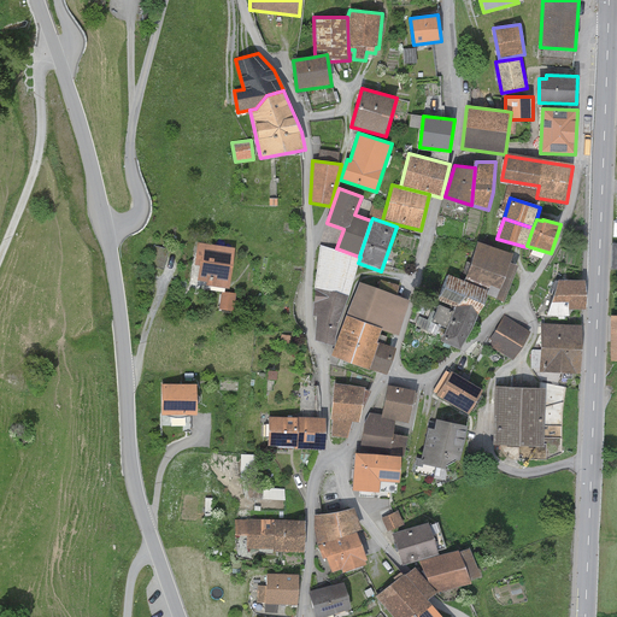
[(512,256),(477,242),(465,277),(491,287),(487,295),(505,301),(518,265),(510,263),(512,256)]
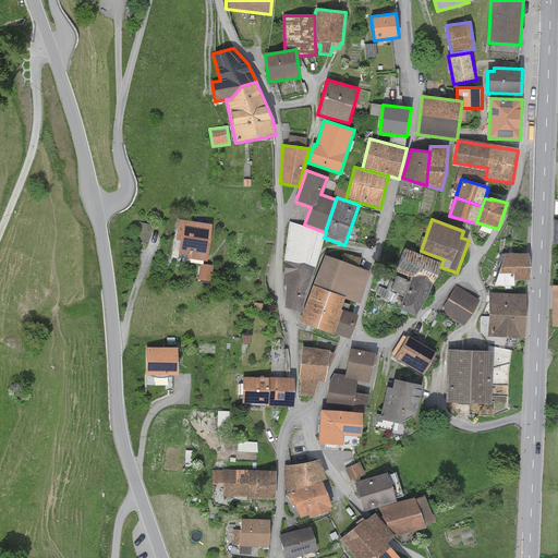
[(213,225),(179,220),(176,240),(180,241),(179,254),(186,255),(186,258),(207,262),(213,225)]
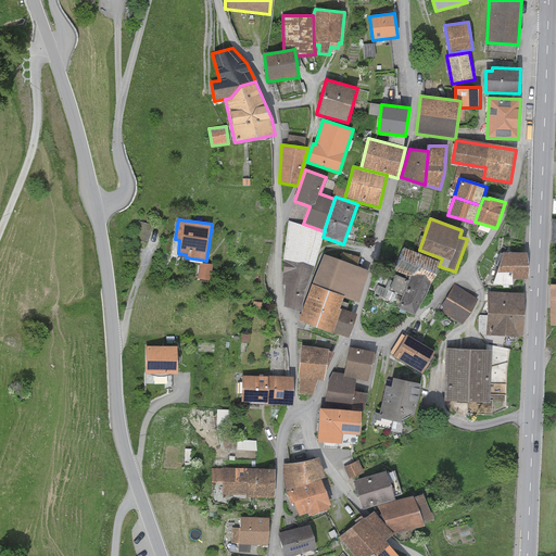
[(152,225),(139,222),(136,239),(148,242),(152,225)]
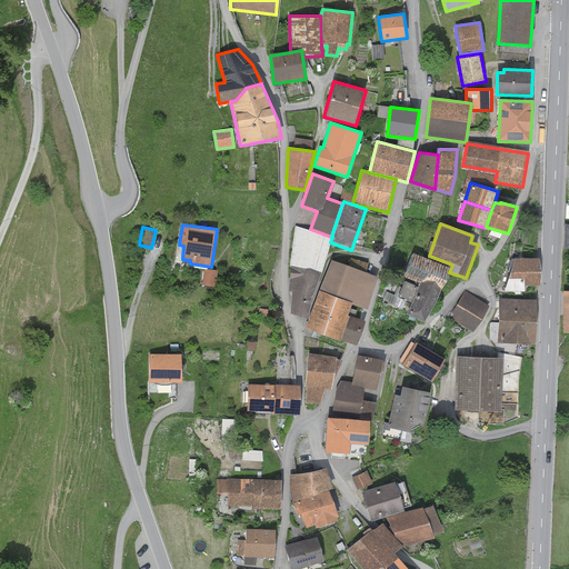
[(331,238),(295,227),(289,266),(321,272),(331,238)]
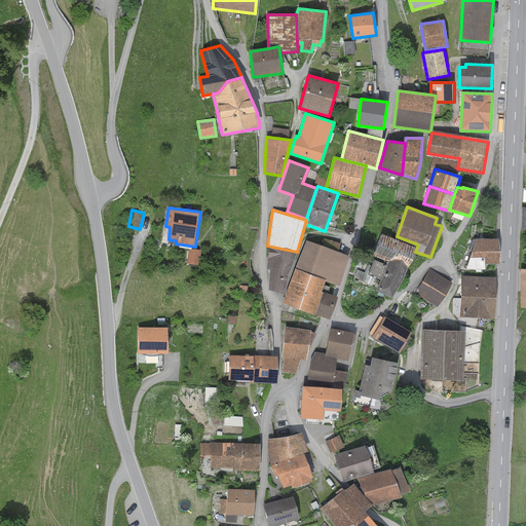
[(388,261),(406,268),(415,249),(381,234),(373,255),(388,261)]
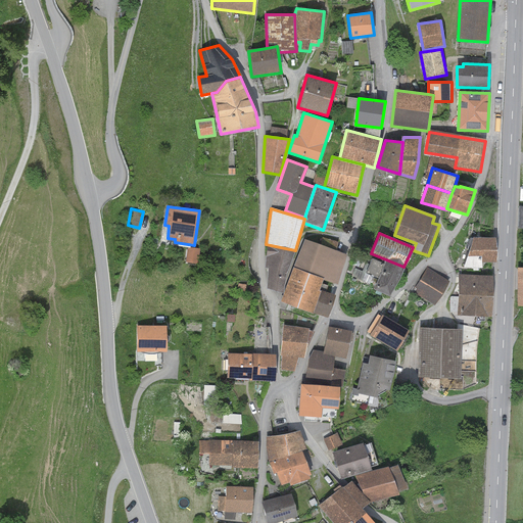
[(495,238),(473,237),(464,268),(482,269),(482,263),(496,263),(495,238)]
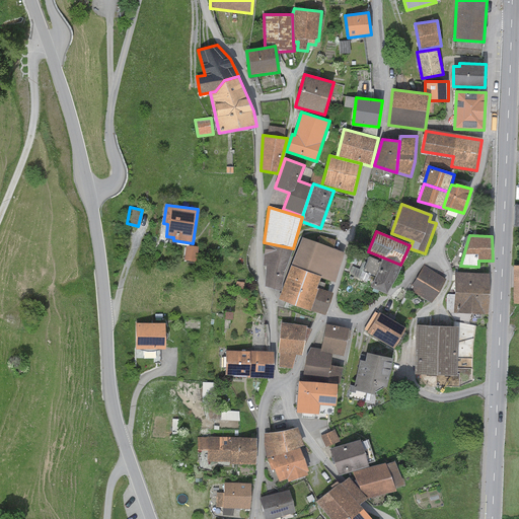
[(345,252),(301,237),(291,267),(321,277),(335,282),(345,252)]
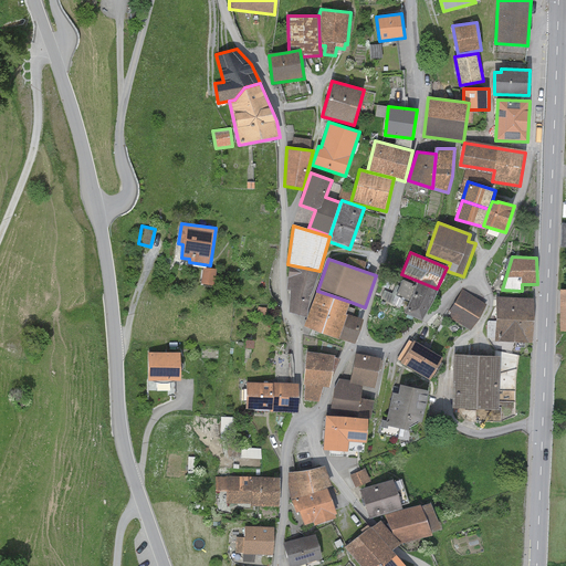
[(320,271),(287,264),(287,290),(291,291),(290,312),(307,317),(310,299),(320,271)]
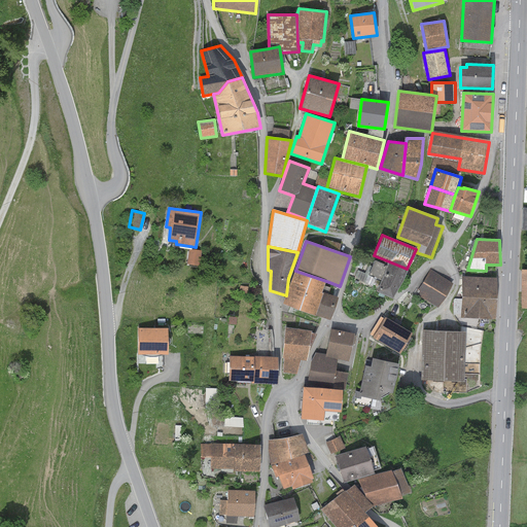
[(202,250),(189,249),(187,265),(200,266),(202,250)]
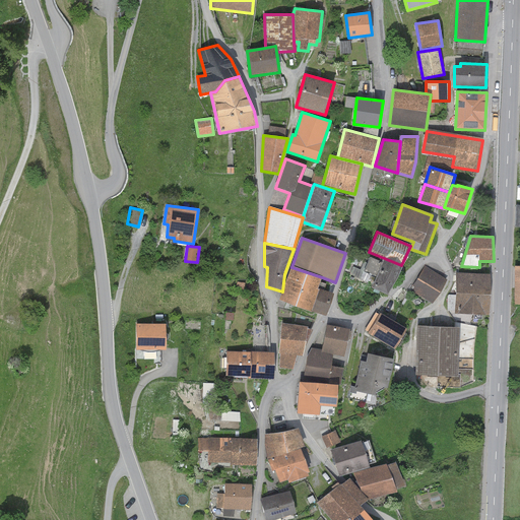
[(401,265),(384,258),(372,287),(388,295),(393,284),(401,265)]
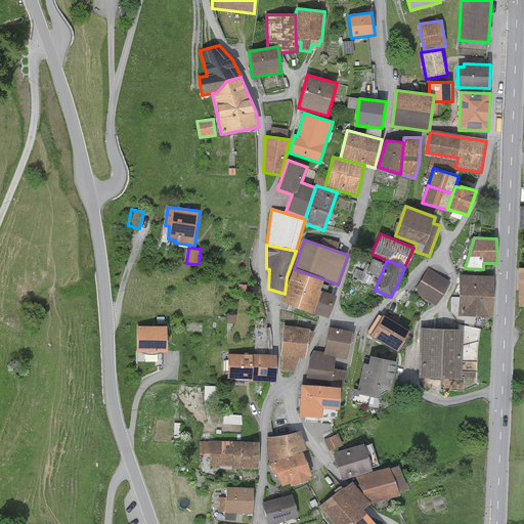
[(450,281),(428,268),(413,293),(436,306),(450,281)]
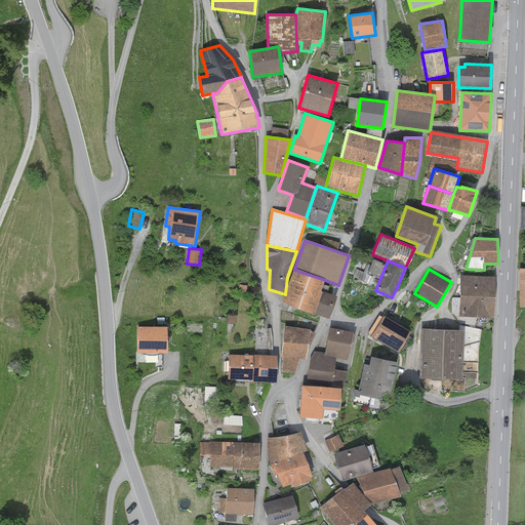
[(325,280),(294,270),(282,303),(315,315),(322,292),(321,291),(325,280)]
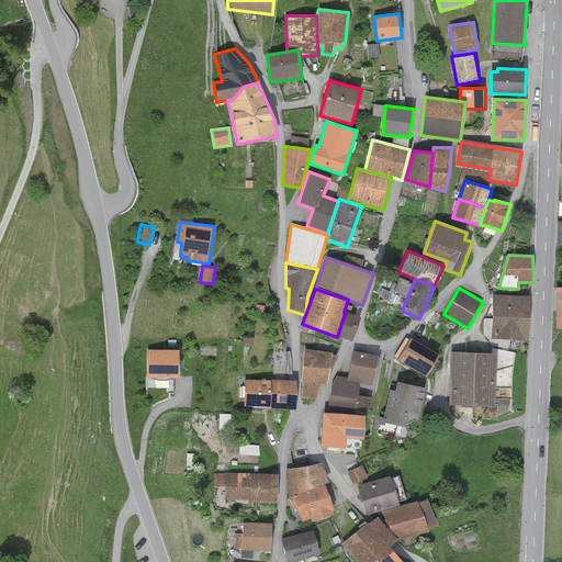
[(530,296),(493,295),(493,317),(529,318),(530,296)]
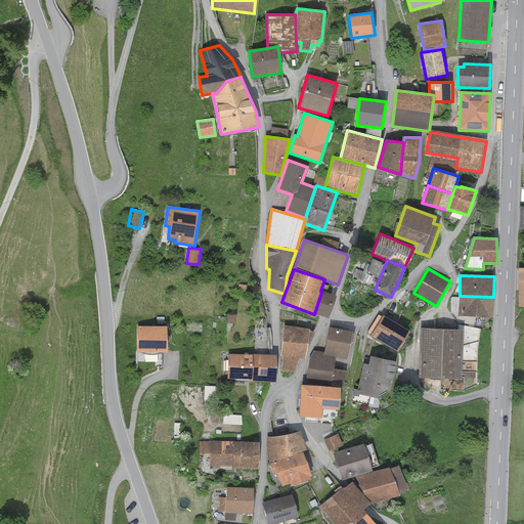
[(336,297),(321,292),(314,314),(329,319),(336,297)]
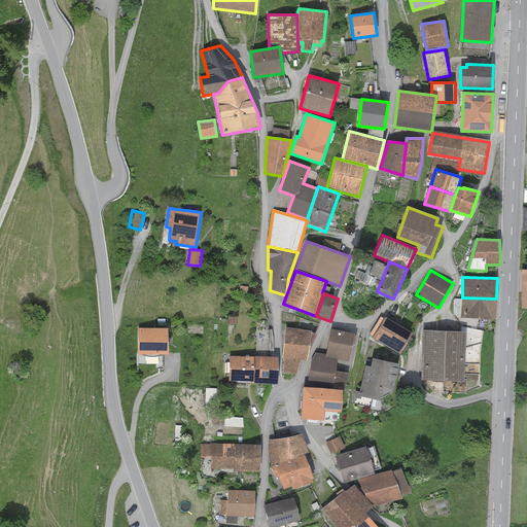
[(496,299),(462,297),(461,318),(496,319),(496,299)]
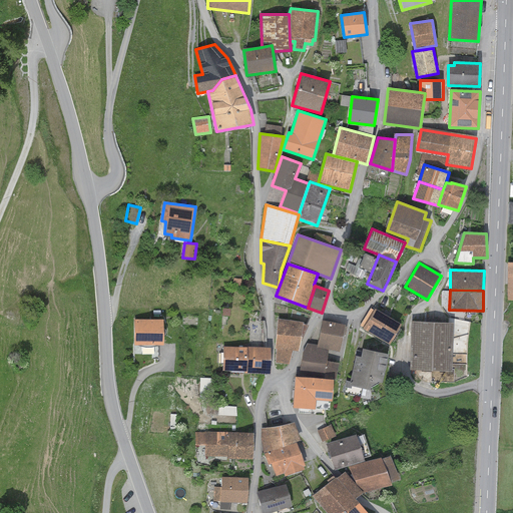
[(402,325),(375,309),(374,310),(371,309),(361,326),(363,328),(363,329),(390,345),(402,325)]
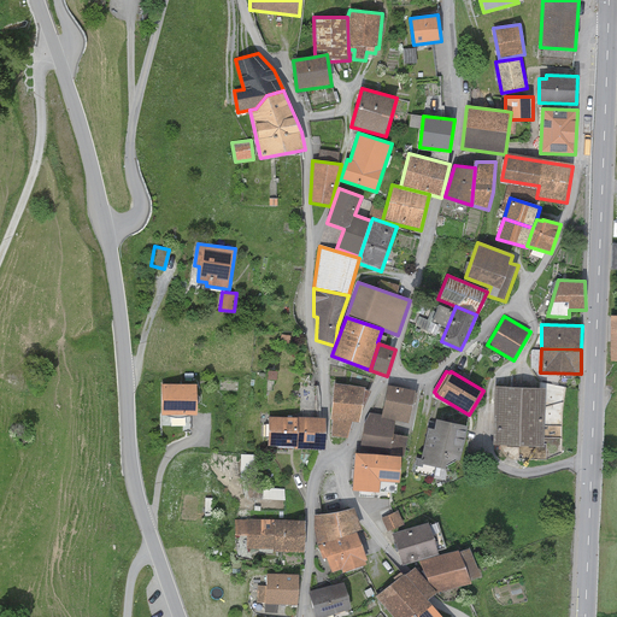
[(364,387),(335,383),(331,436),(347,439),(352,422),(359,422),(364,387)]
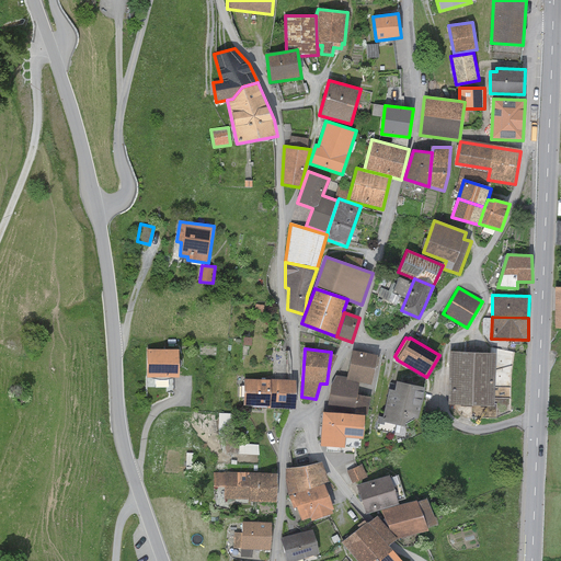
[(378,355),(352,350),(347,378),(346,380),(359,382),(373,385),(378,355)]
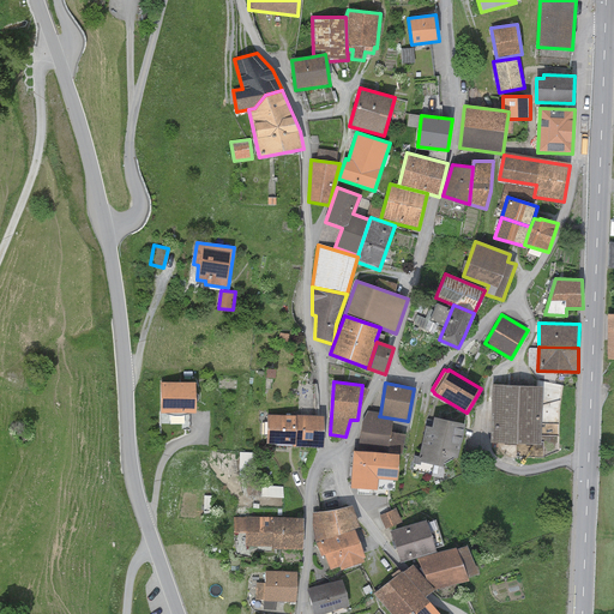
[(202,385),(164,386),(166,415),(203,414),(202,385)]
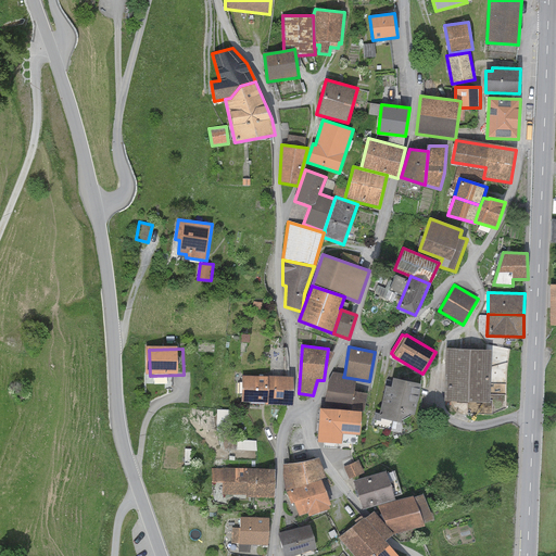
[(491,351),(446,349),(444,401),(490,402),(491,351)]
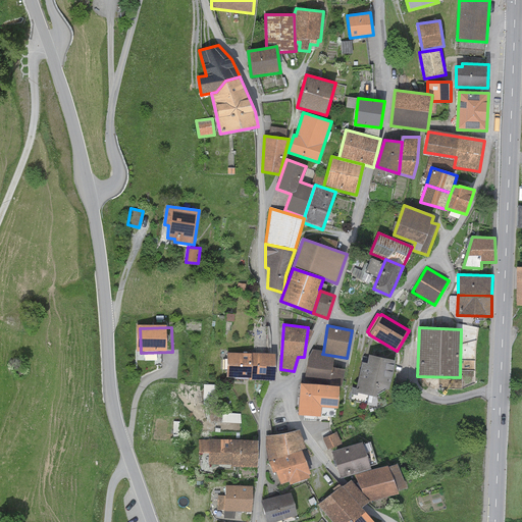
[(323,352),(312,350),(308,357),(305,378),(329,383),(334,356),(322,354),(323,352)]
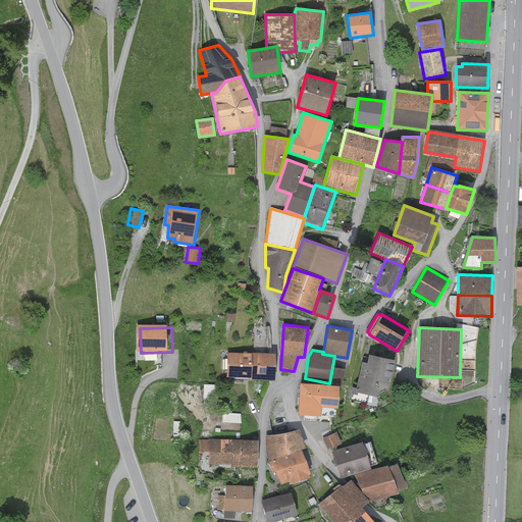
[(275,355),(227,353),(226,377),(249,377),(249,380),(274,381),(275,355)]
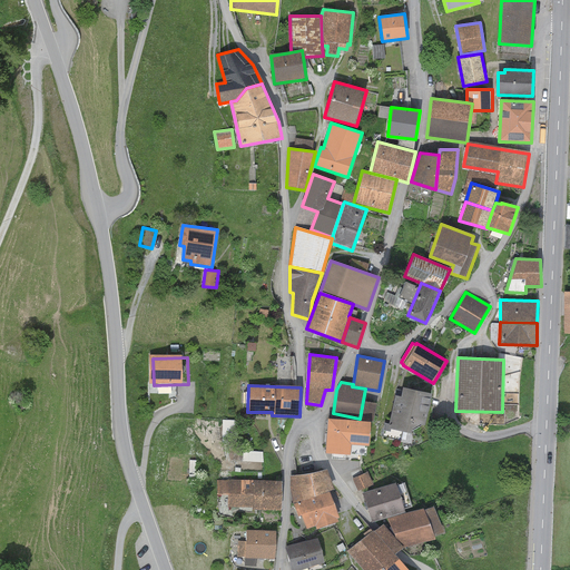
[(401,397),(395,395),(389,424),(385,423),(383,431),(391,432),(391,430),(412,434),(412,431),(421,425),(424,425),(431,393),(403,387),(401,397)]
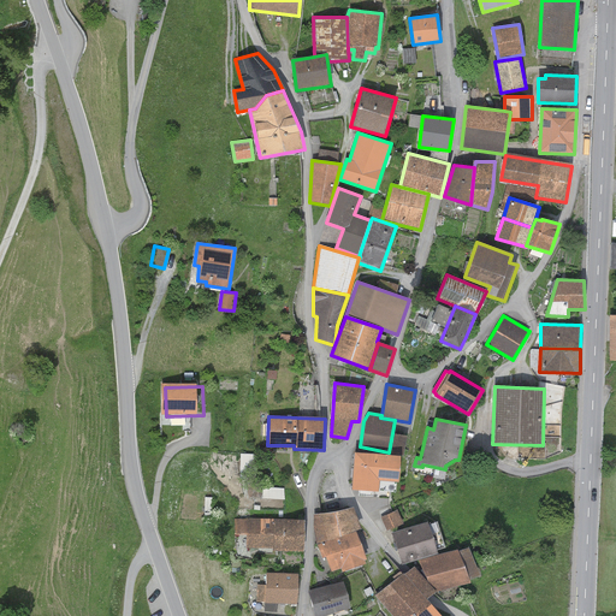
[(401,456),(355,452),(353,490),(379,492),(379,481),(398,483),(401,456)]
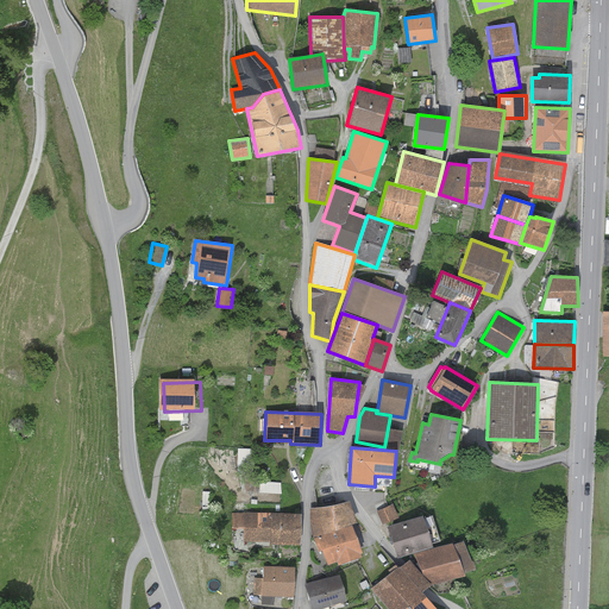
[(331,507),(311,508),(311,523),(314,539),(351,525),(357,523),(350,502),(331,507)]
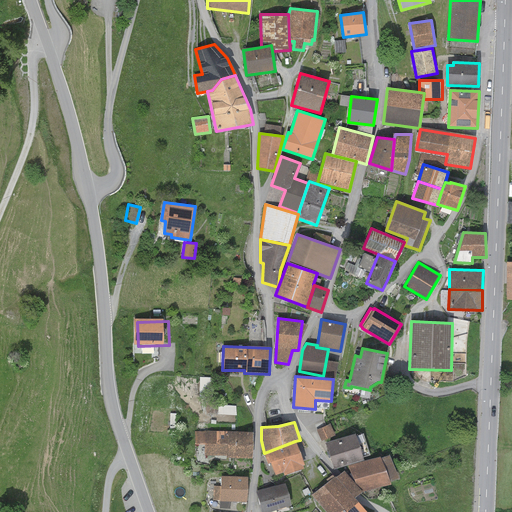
[(330,424),(317,430),(322,441),(335,435),(330,424)]
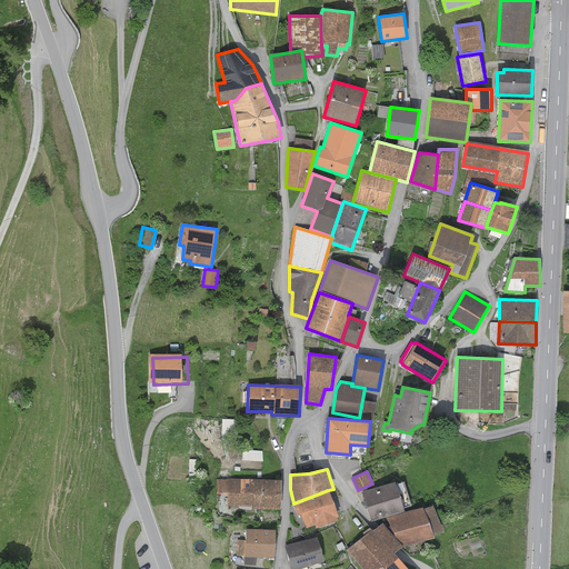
[(280,482),(230,480),(229,510),(279,511),(280,482)]
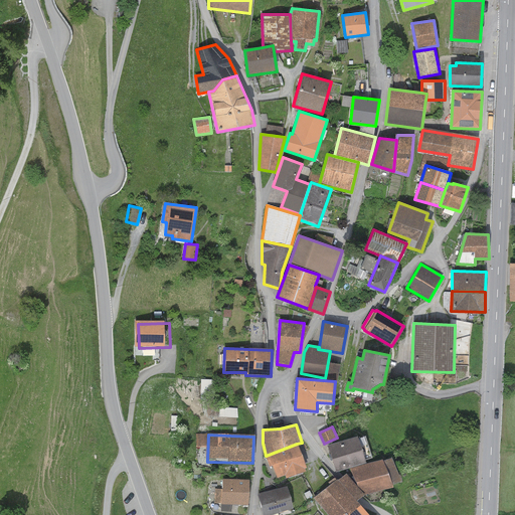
[(358,437),(328,446),(336,472),(366,463),(365,460),(371,458),(365,437),(358,439),(358,437)]
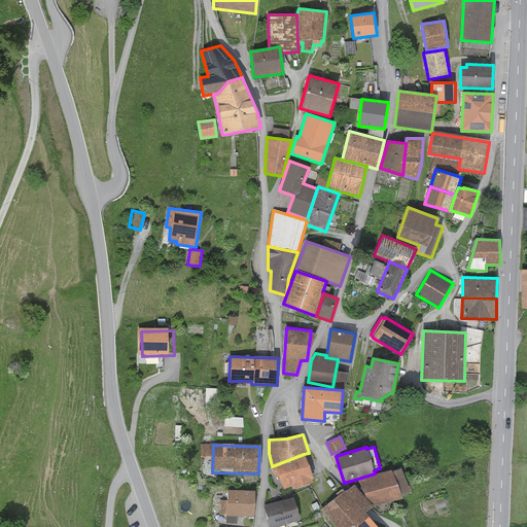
[(304,454),(272,466),(276,478),(279,477),(283,490),(291,487),(292,490),(313,483),(312,480),(313,479),(304,454)]
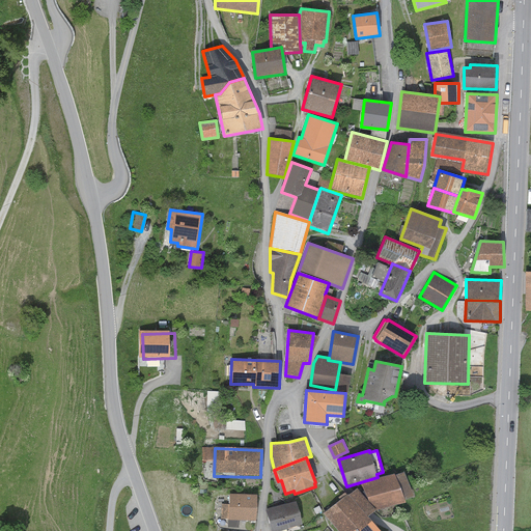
[(394,474),(361,483),(373,511),(406,503),(404,500),(414,496),(404,472),(395,476),(394,474)]
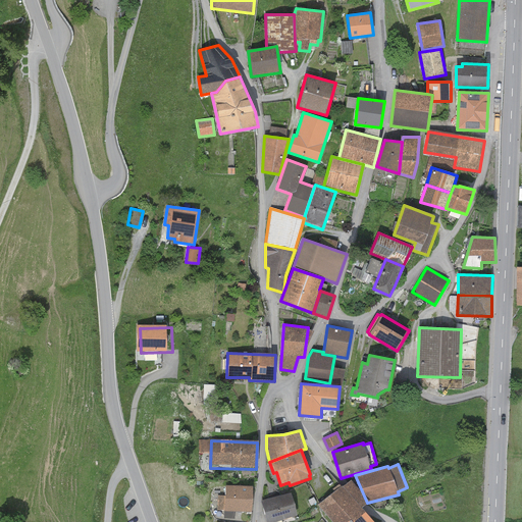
[(343,486),(319,505),(333,521),(373,521),(365,511),(362,508),(364,507),(367,504),(349,481),(345,484),(343,486)]
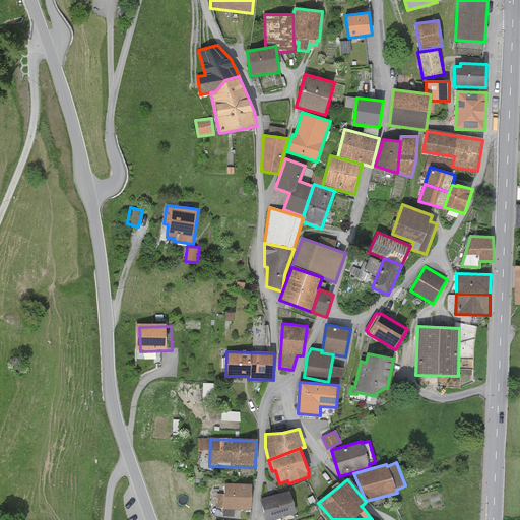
[(252,484),(224,483),(224,494),(216,494),(216,509),(251,510),(252,484)]
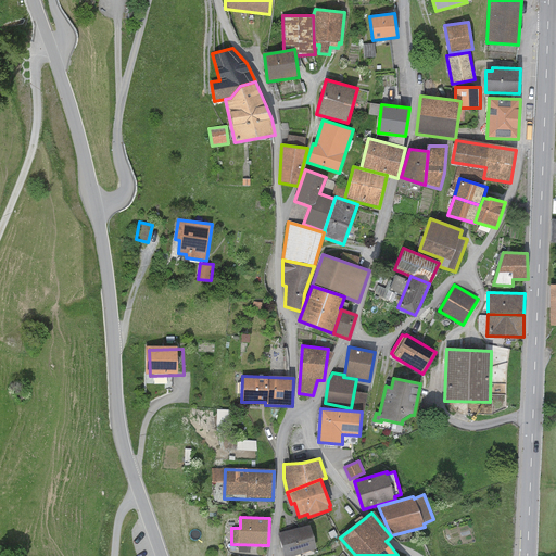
[(310,525),(279,533),(286,555),(291,555),(316,548),(310,525)]
